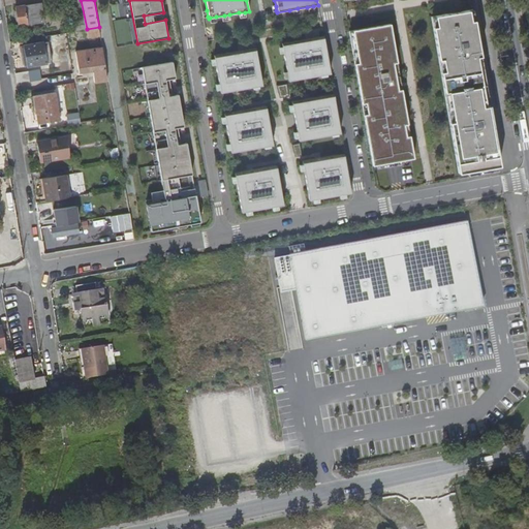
[(36,3),(25,5),(28,24),(38,23),(36,3)]
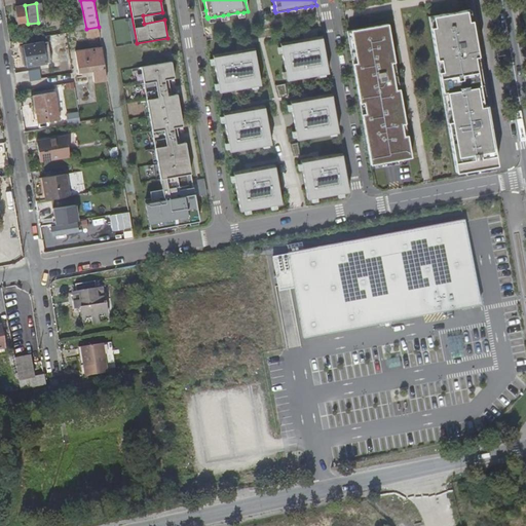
[(25,5),(15,6),(19,26),(28,24),(25,5)]
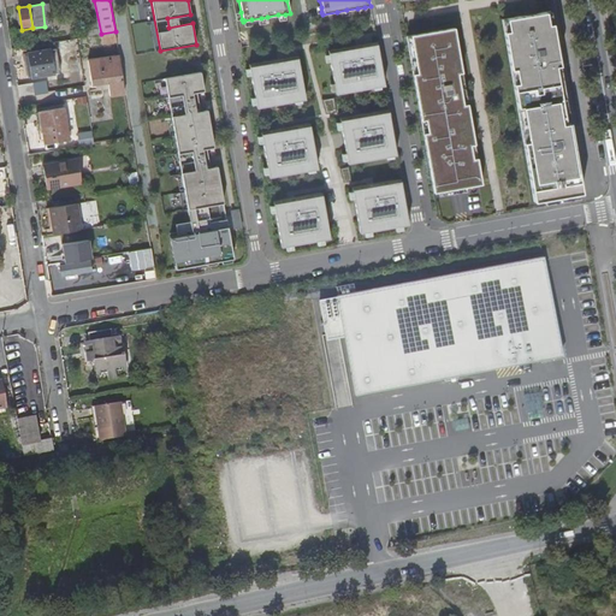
[(503,18),(519,112),(567,105),(550,9),(503,18)]
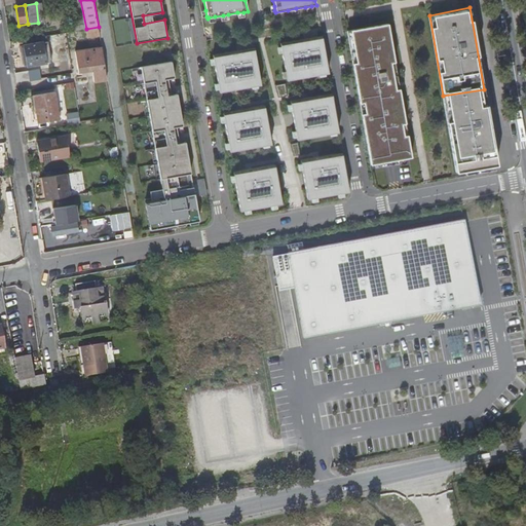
[(387,23),(349,31),(346,31),(351,61),(361,110),(402,103),(387,23)]
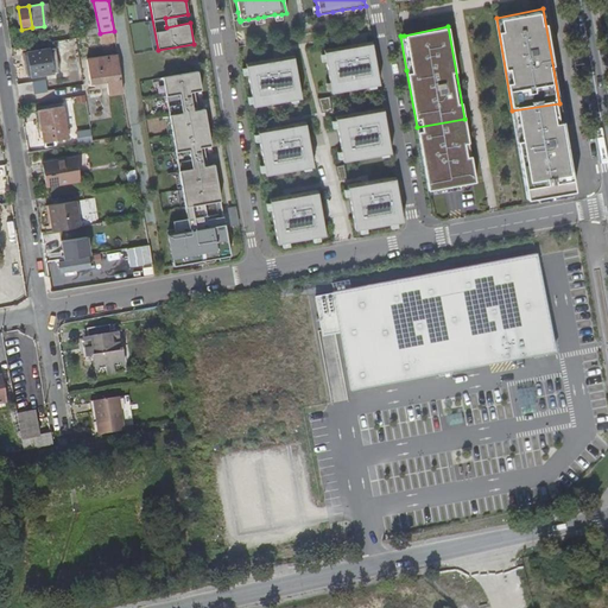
[(372,40),(324,50),(324,54),(325,61),(330,82),(331,89),(331,93),(379,84),(372,40)]
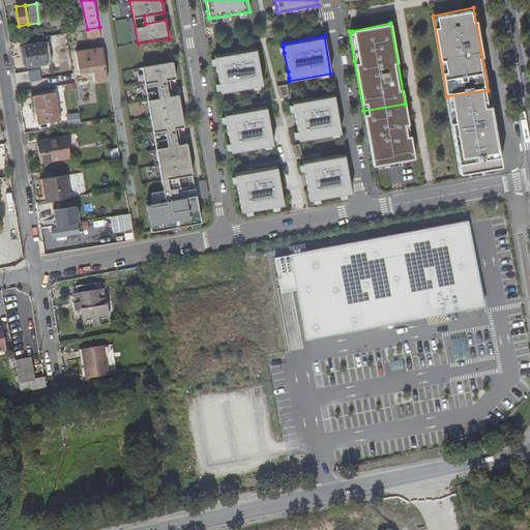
[(43,41),(24,43),(28,64),(47,61),(43,41)]
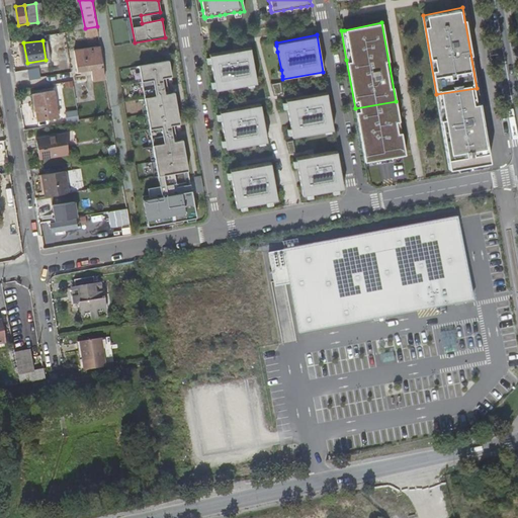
[(93,78),(105,77),(100,46),(75,49),(78,69),(91,67),(93,78)]
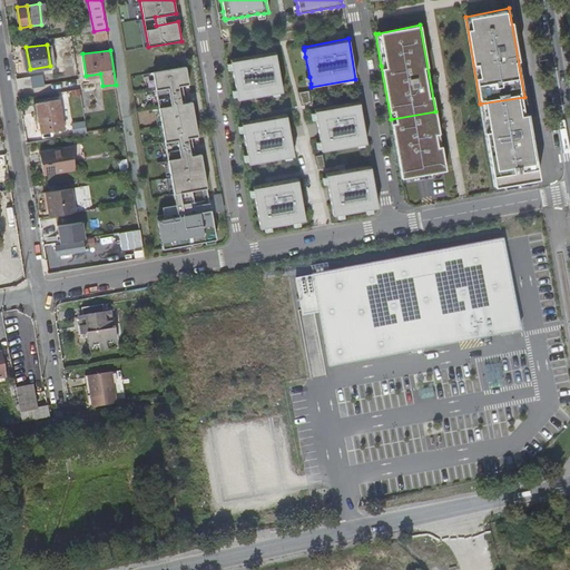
[(275,51),(231,59),(231,64),(232,70),(236,90),(237,97),(237,100),(272,94),(278,92),(282,91),(275,51)]
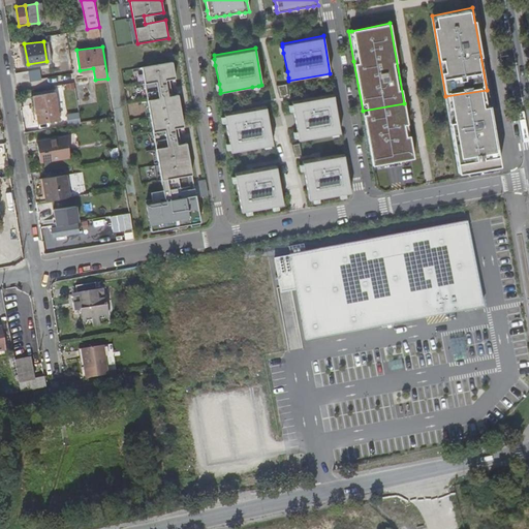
[(176,79),(173,63),(142,68),(161,180),(192,175),(186,143),(166,147),(163,130),(184,127),(178,95),(158,99),(155,83),(176,79)]
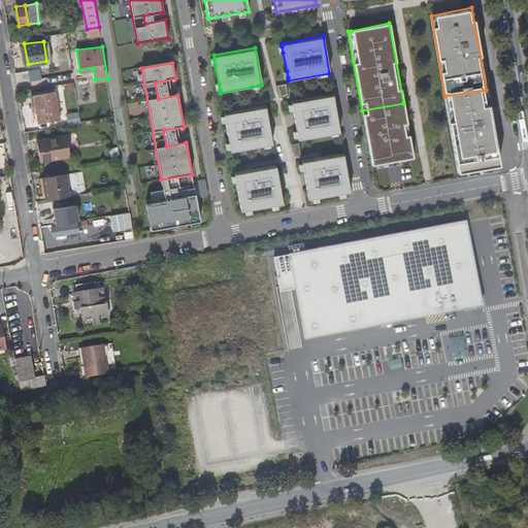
[(15,72),(17,83),(40,78),(39,70),(31,71),(31,69),(15,72)]
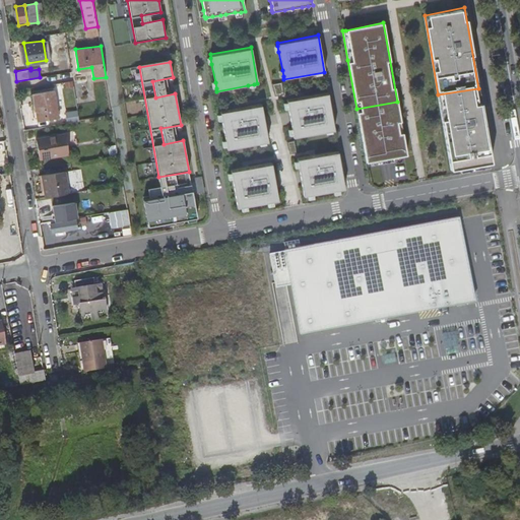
[(282,82),(272,84),(274,96),(284,94),(282,82)]
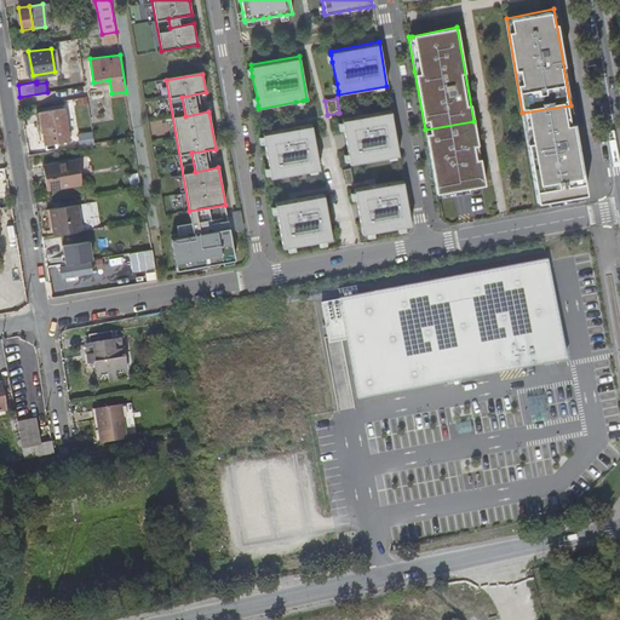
[(585,193),(570,105),(522,113),(538,202),(547,200),(581,194),(585,193)]
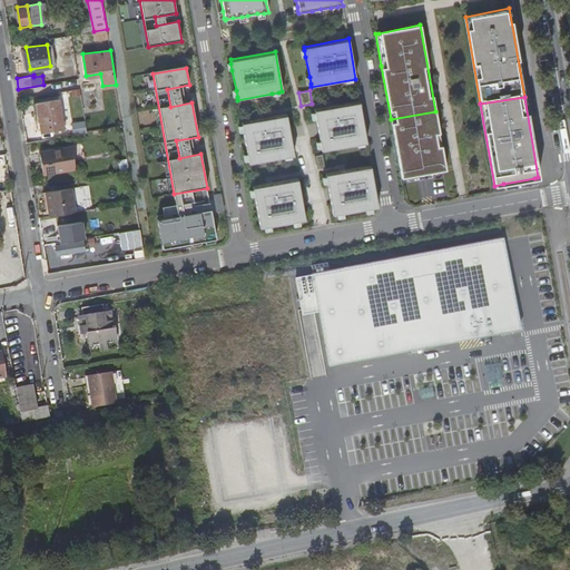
[(59,98),(37,101),(41,131),(64,128),(59,98)]
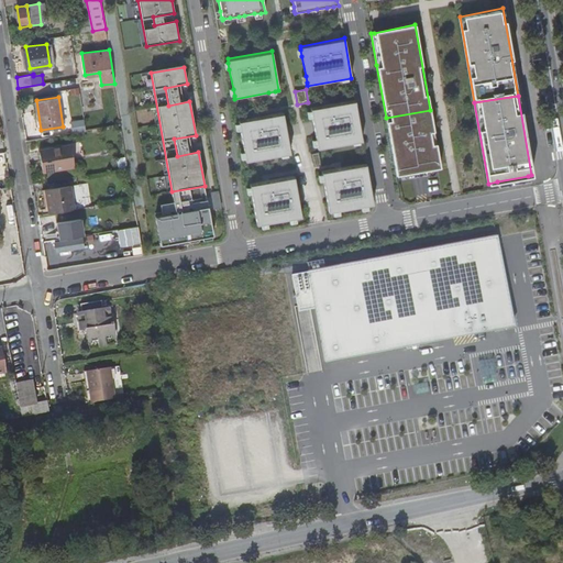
[(362,141),(355,100),(310,108),(311,113),(312,119),(316,139),(317,145),(318,148),(362,141)]
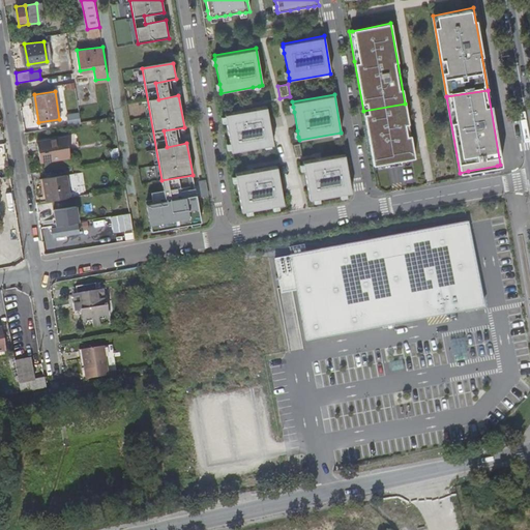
[(405,104),(363,111),(373,166),(377,165),(401,162),(414,159),(405,104)]
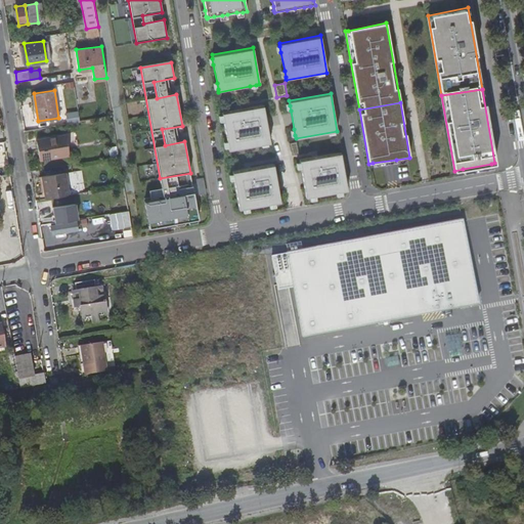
[(228,147),(228,150),(261,144),(267,144),(269,143),(263,104),(221,112),(222,117),(223,121),(227,142),(228,147)]
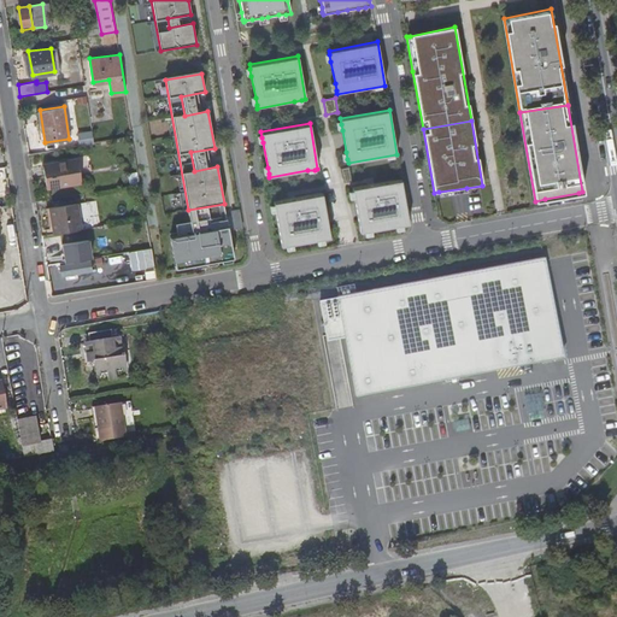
[(77,144),(93,142),(92,131),(76,133),(77,144)]
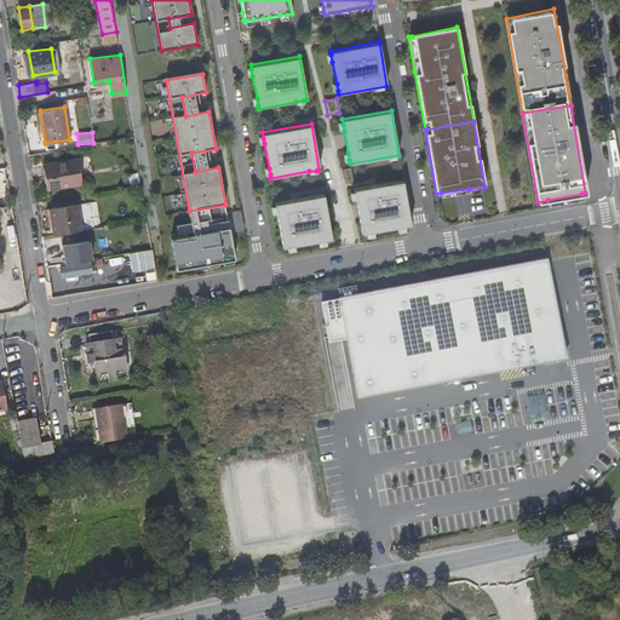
[(82,183),(79,160),(44,165),(47,189),(82,183)]
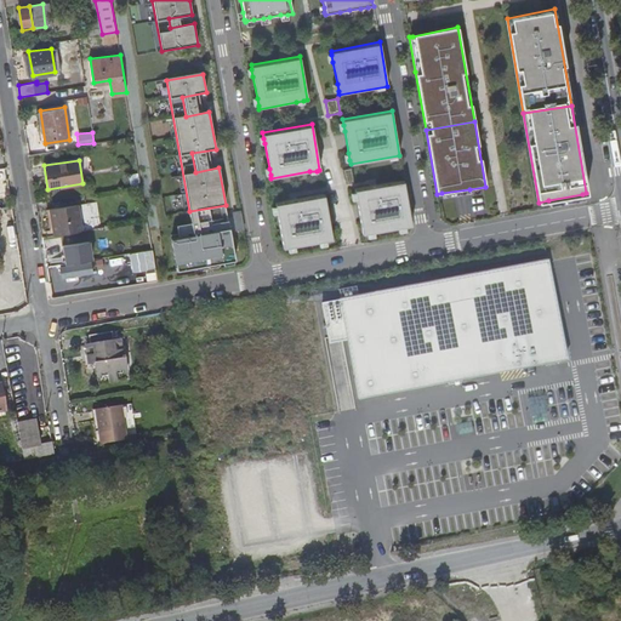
[(352,166),(342,170),(346,184),(354,182),(352,166)]
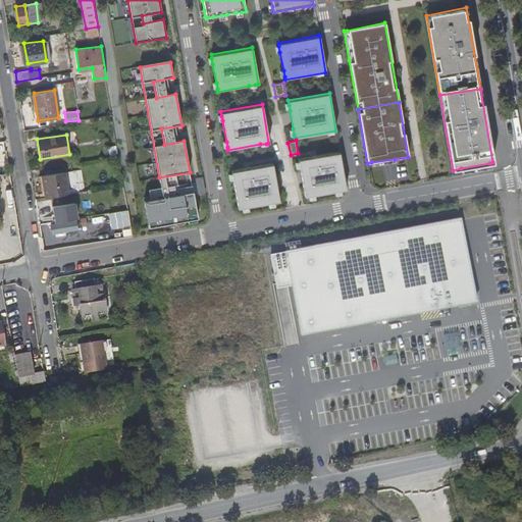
[(340,151),(298,158),(299,162),(300,168),(305,197),(309,197),(314,196),(334,192),(341,191),(346,190),(340,151)]
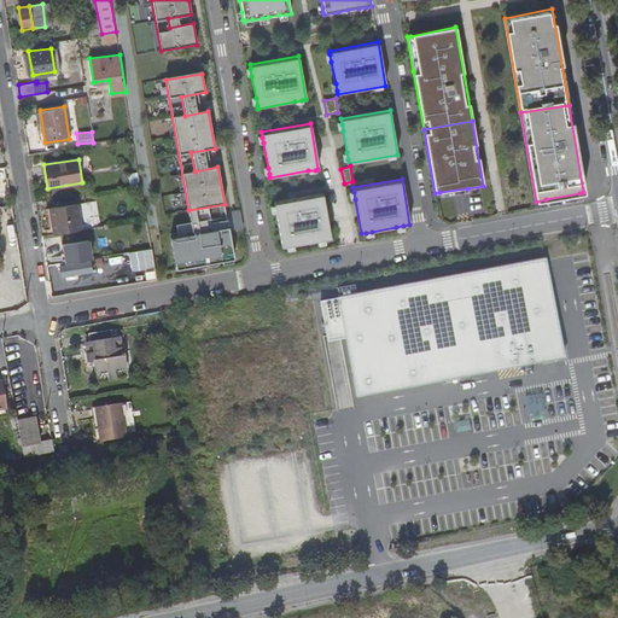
[(322,193),(274,202),(274,205),(275,213),(281,248),(286,248),(292,246),(316,242),(324,240),(331,239),(322,193)]
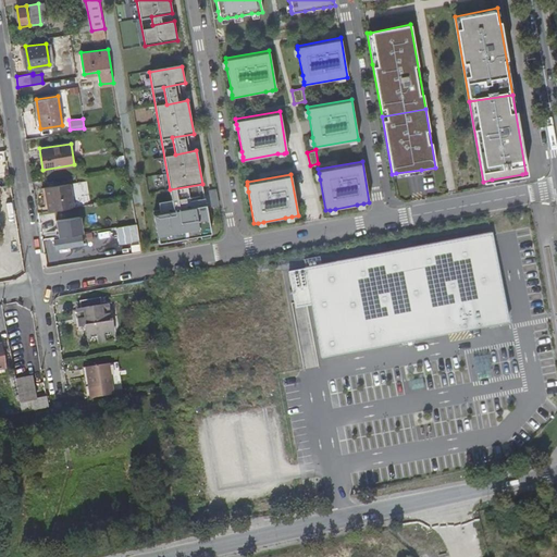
[(522,174),(492,180),(493,184),(523,177),(522,174)]
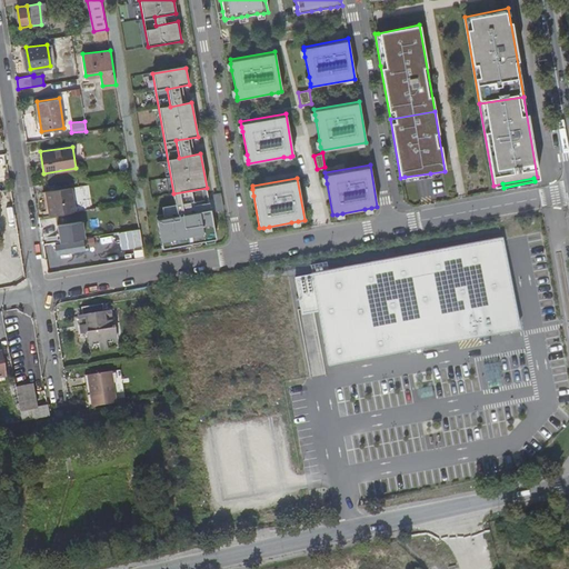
[(50,215),(76,210),(72,192),(65,188),(46,190),(50,215)]
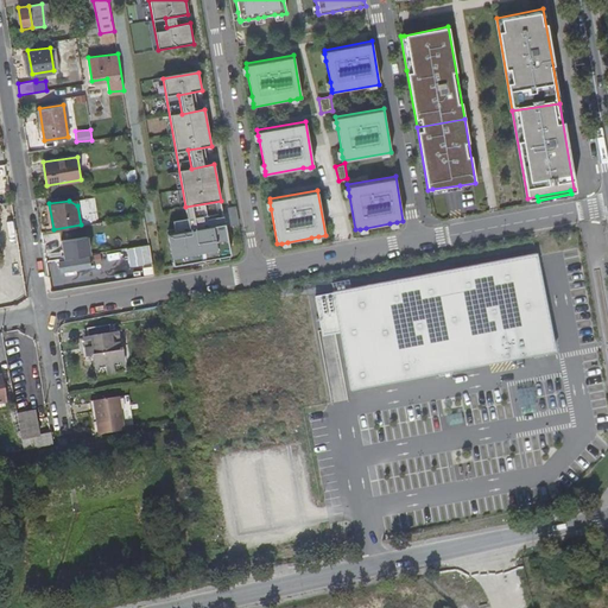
[(239,227),(236,209),(227,210),(230,229),(239,227)]
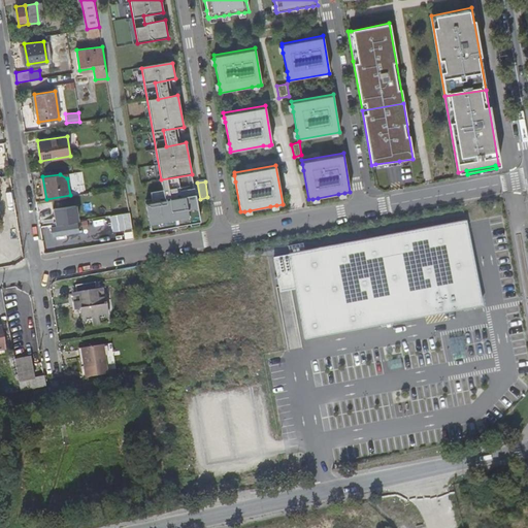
[(195,195),(145,203),(150,227),(155,230),(200,222),(195,195)]
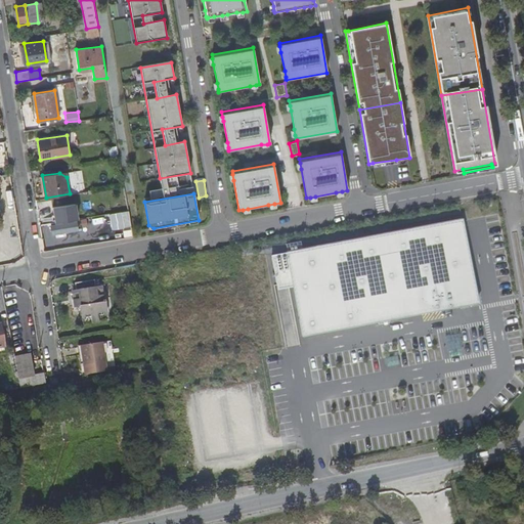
[(52,207),(55,222),(77,219),(74,203),(52,207)]
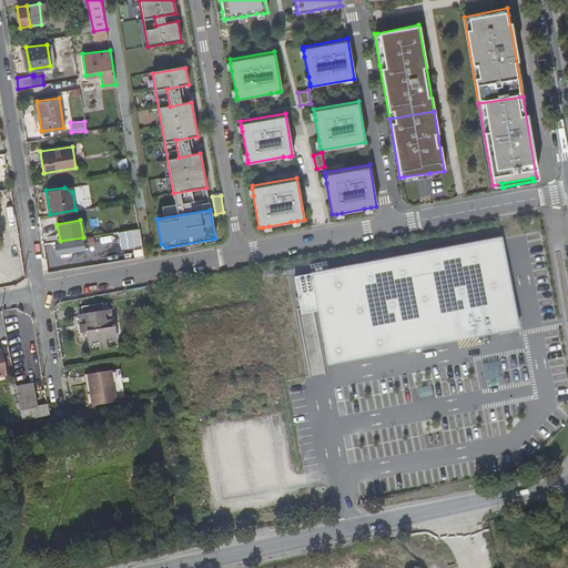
[(503,237),(310,275),(316,306),(327,365),(516,328),(520,328),(503,237)]
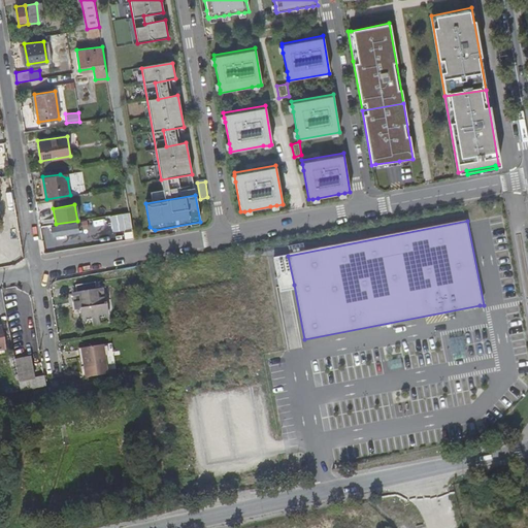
[(131,230),(123,232),(124,239),(132,237),(131,230)]
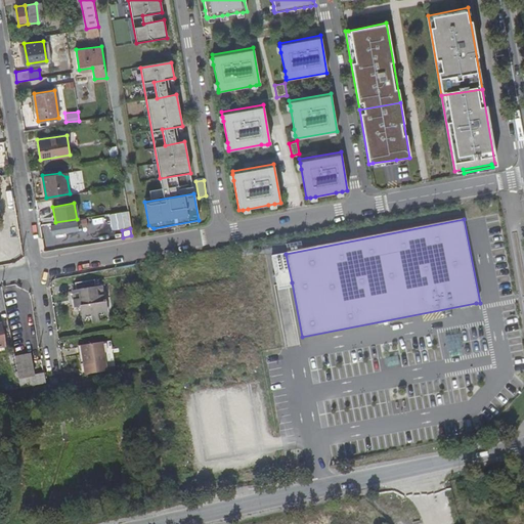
[(292,282),(286,254),(271,257),(276,286),(292,282)]
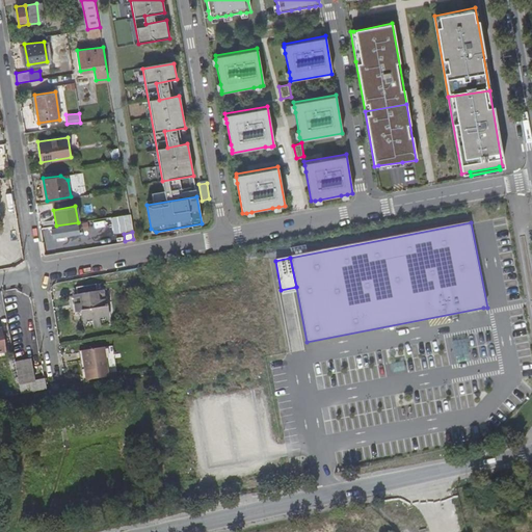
[(96,292),(95,284),(75,287),(76,295),(73,295),(76,311),(104,306),(102,291),(96,292)]
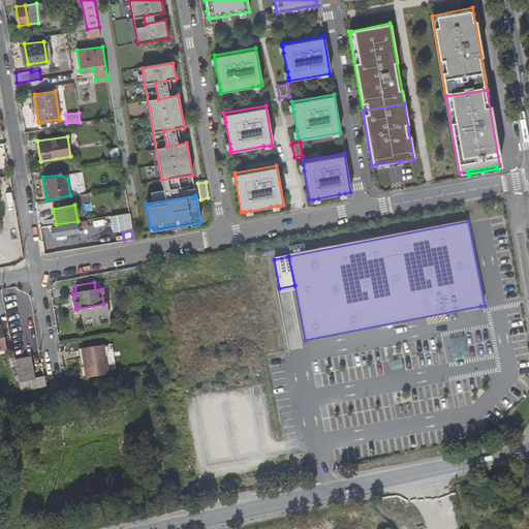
[(107,317),(105,304),(103,304),(75,309),(75,310),(80,310),(82,321),(91,319),(92,324),(98,323),(97,318),(107,317)]
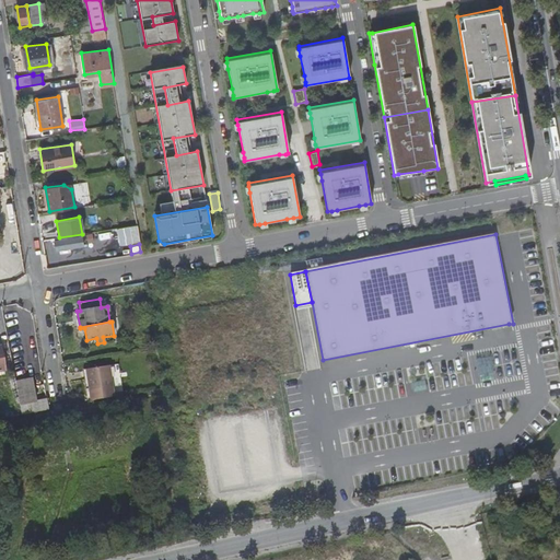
[(91,401),(113,398),(113,394),(108,366),(85,370),(91,401)]
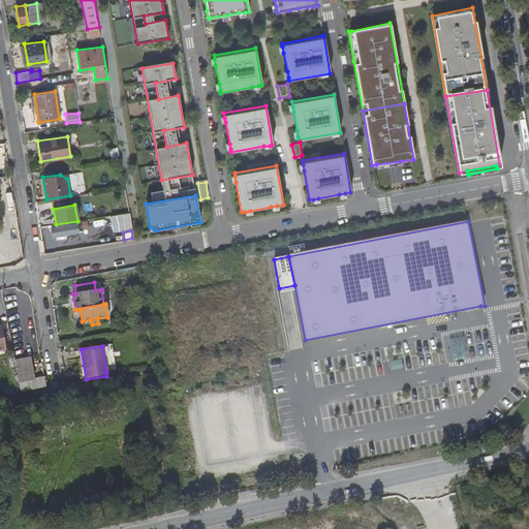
[(14,361),(21,392),(32,390),(45,387),(43,376),(33,378),(30,358),(14,361)]
